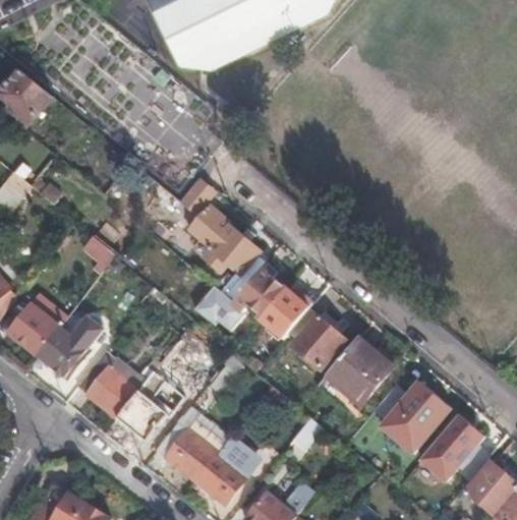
[(145,0),(178,67),(209,70),(325,14),(332,0),(145,0)]
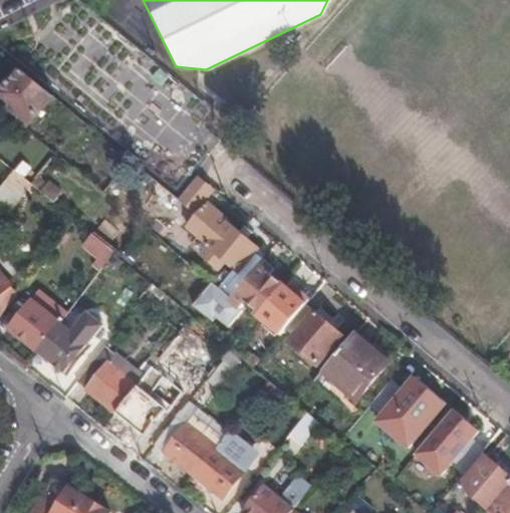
[(51,95),(19,69),(9,81),(7,79),(0,87),(0,95),(7,101),(4,105),(27,123),(51,95)]
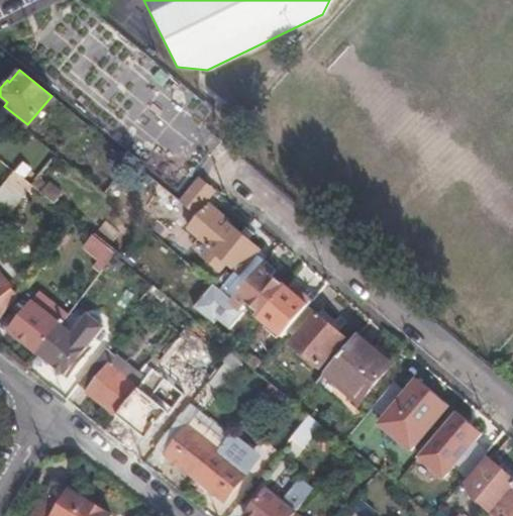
[(195,177),(177,198),(191,211),(210,189),(195,177)]
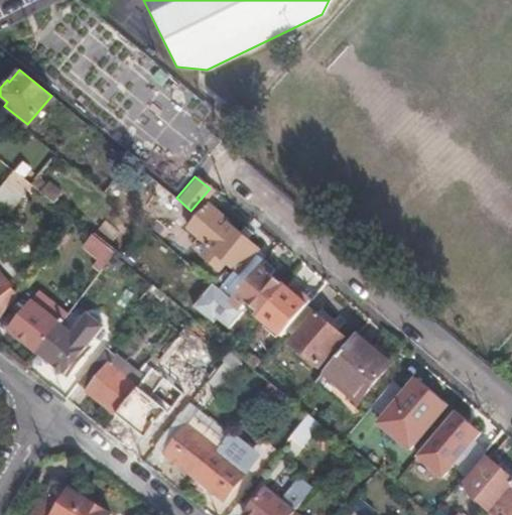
[(2,181),(0,183),(0,211),(1,212),(16,192),(2,181)]
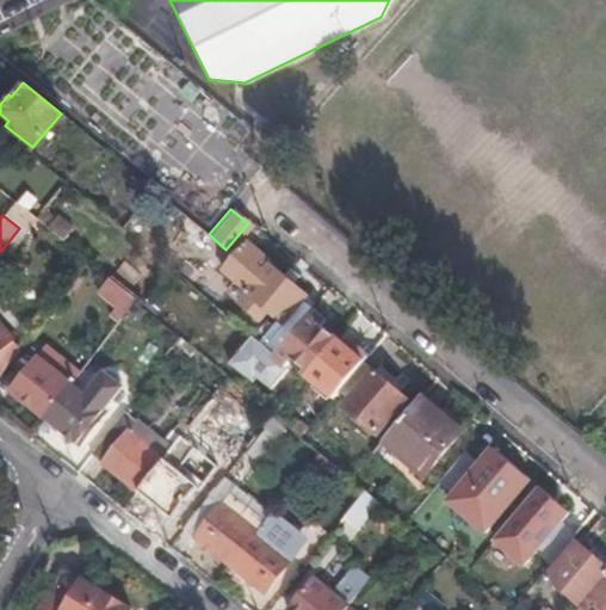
[(45,226),(61,239),(69,229),(54,215),(45,226)]
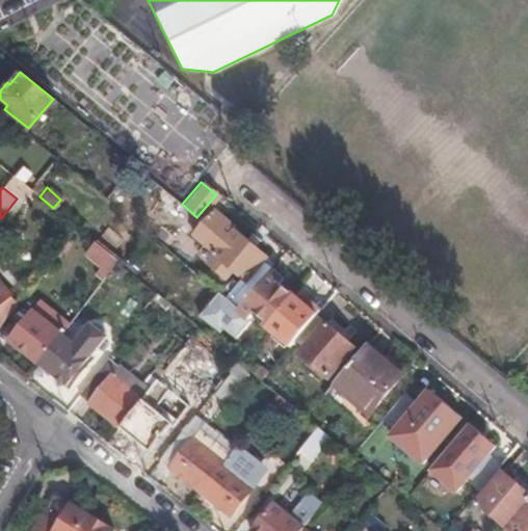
[(257,263),(260,259),(265,253),(235,228),(210,207),(187,234),(212,256),(206,263),(225,276),(231,269),(241,279),(242,280),(257,263)]
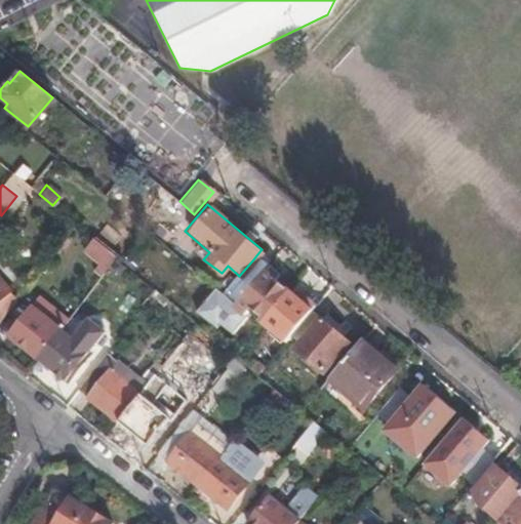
[(115,257),(92,238),(81,252),(96,266),(91,271),(98,277),(115,257)]
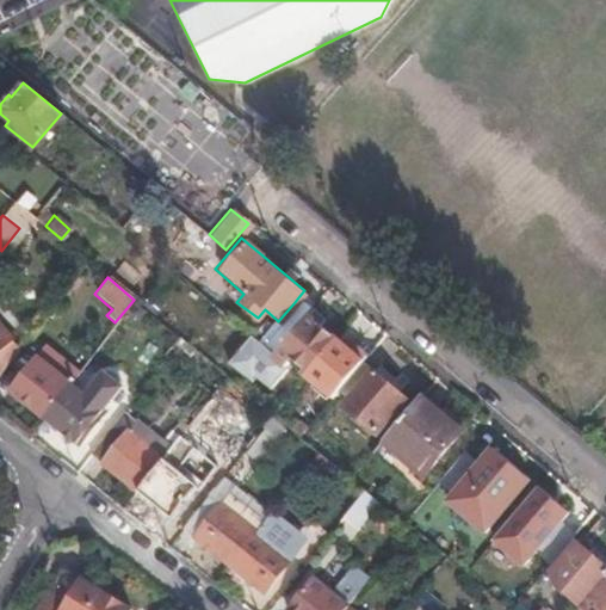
[(271,351),(282,338),(283,336),(304,310),(308,306),(298,297),(295,302),(278,321),(277,320),(260,342),(260,343),(271,351)]
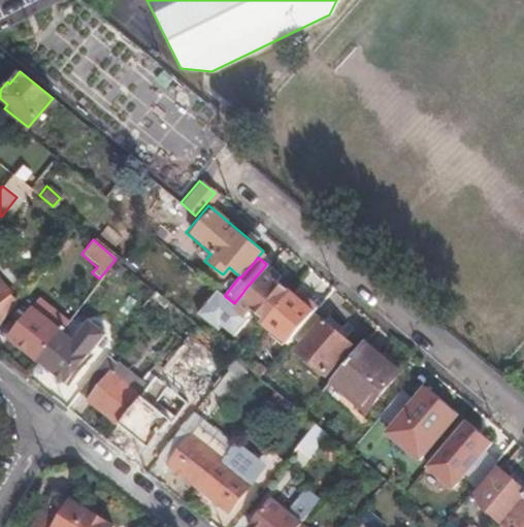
[(265,269),(275,278),(280,273),(269,265),(265,269)]
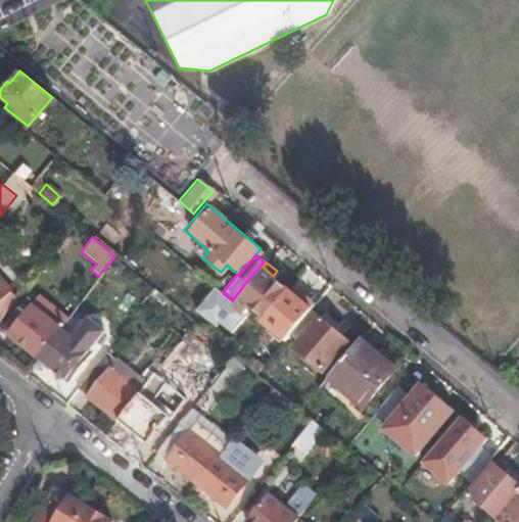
[(241,289),(243,290),(232,302),(243,312),(246,307),(260,318),(286,287),(273,276),(263,267),(244,289),(242,287),(241,289)]
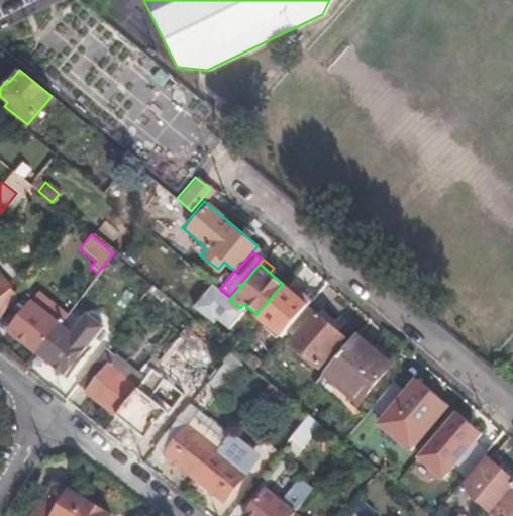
[(0,293),(8,286),(0,277),(0,293)]
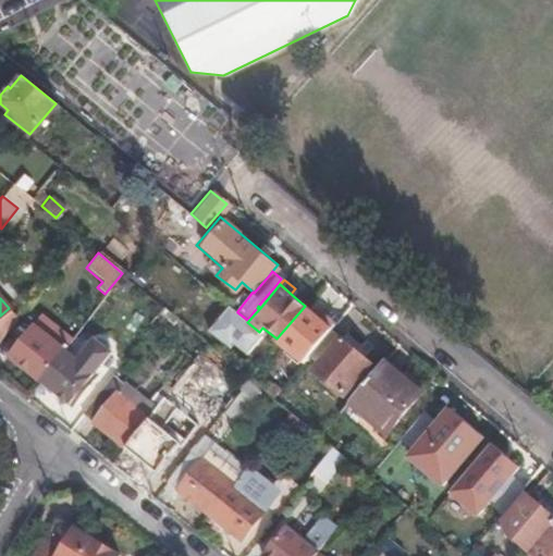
[(305,306),(277,338),(303,359),(309,351),(330,326),(319,318),(305,306)]
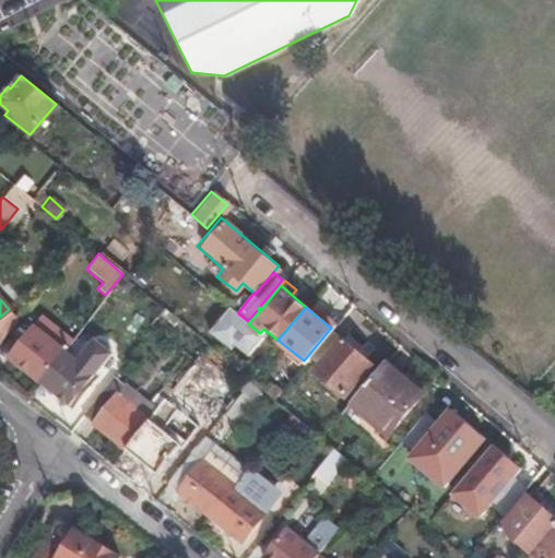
[(326,313),(320,319),(331,328),(335,322),(326,313)]
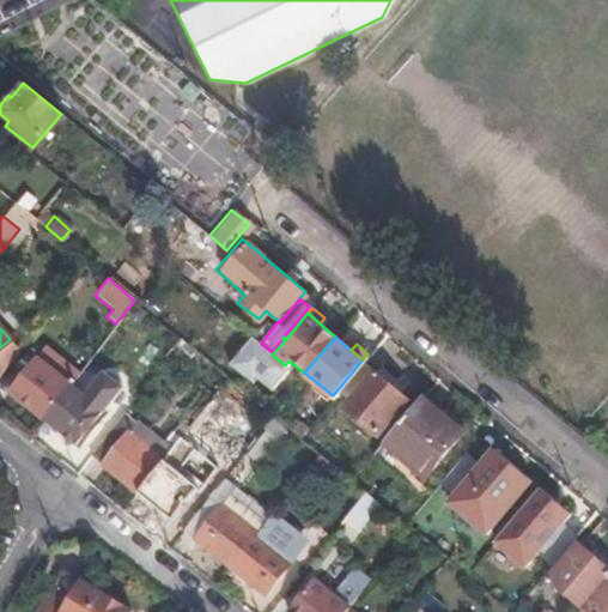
[(34,359),(66,385),(77,371),(46,345),(34,359)]
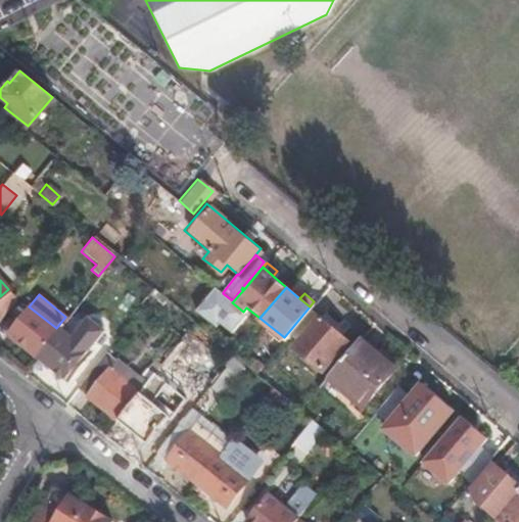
[(3,332),(34,357),(56,328),(29,306),(27,304),(3,332)]
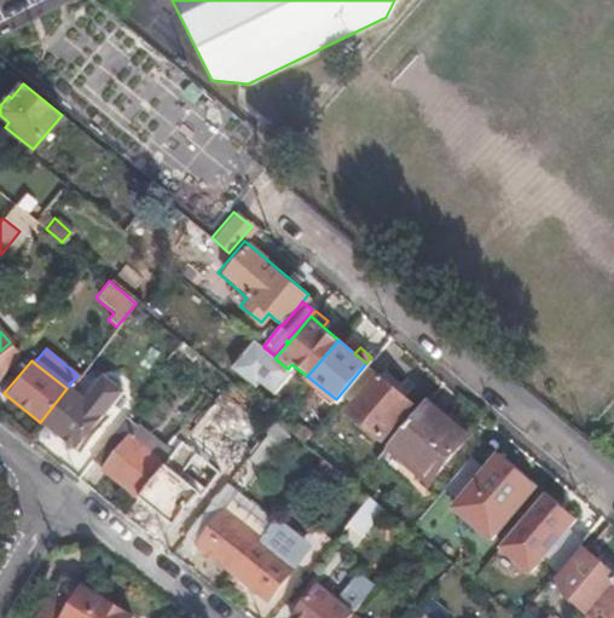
[(366,363),(343,391),(355,400),(348,409),(380,434),(410,399),(401,392),(406,387),(382,368),(377,373),(366,363)]
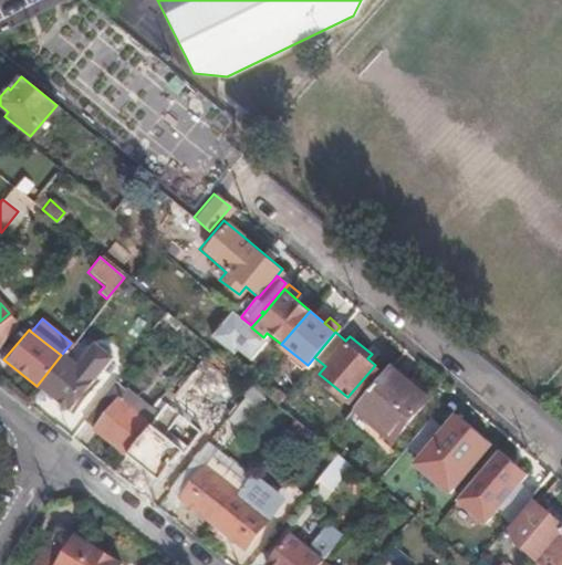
[(61,355),(37,386),(70,411),(120,349),(100,334),(74,366),(61,355)]
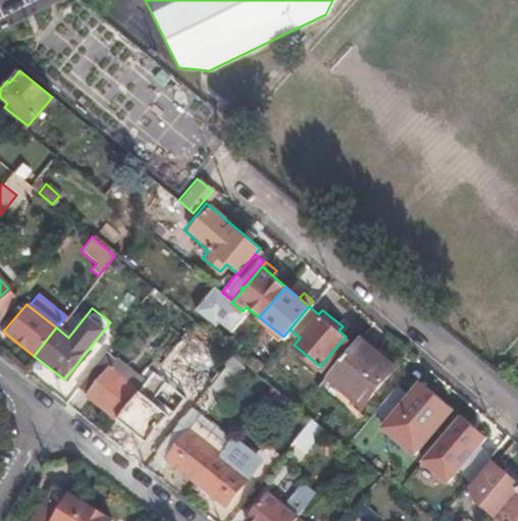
[(358,334),(324,374),(359,403),(392,364),(358,334)]
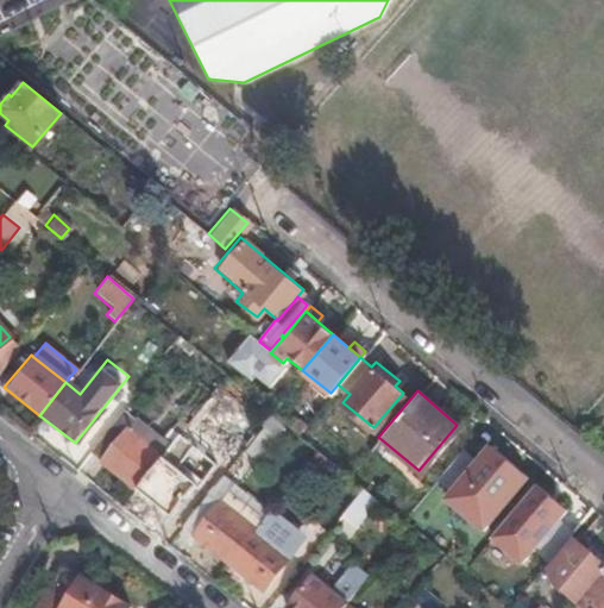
[(112,420),(87,452),(132,489),(158,457),(112,420)]
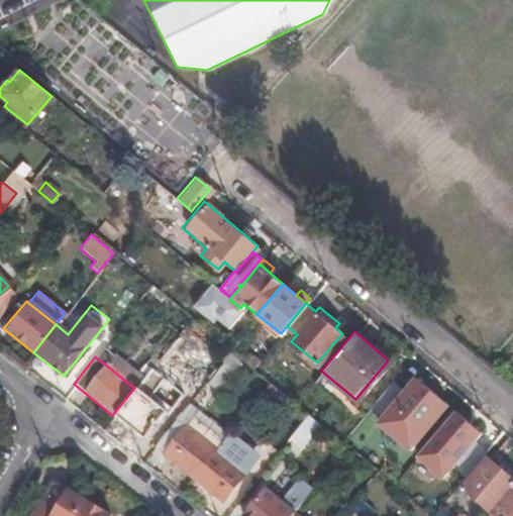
[(134,388),(112,415),(152,446),(175,419),(183,408),(157,385),(163,377),(150,368),(134,388)]
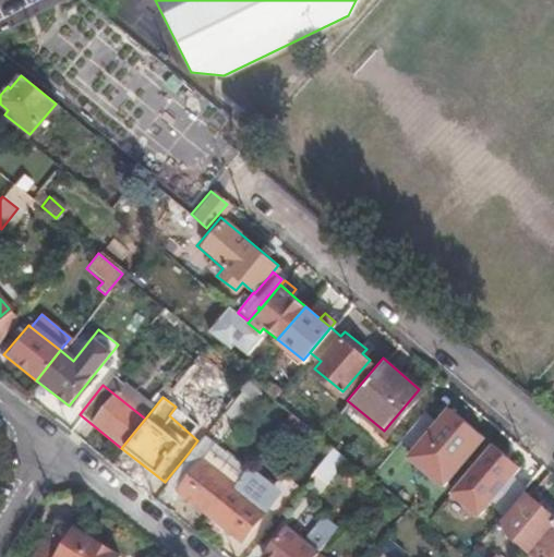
[(490,443),(450,409),(408,459),(446,493),(449,489),(490,443)]
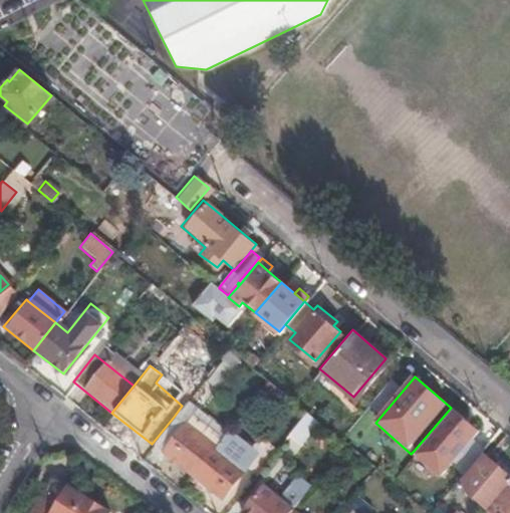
[(182,406),(174,417),(183,424),(211,447),(221,436),(182,406)]
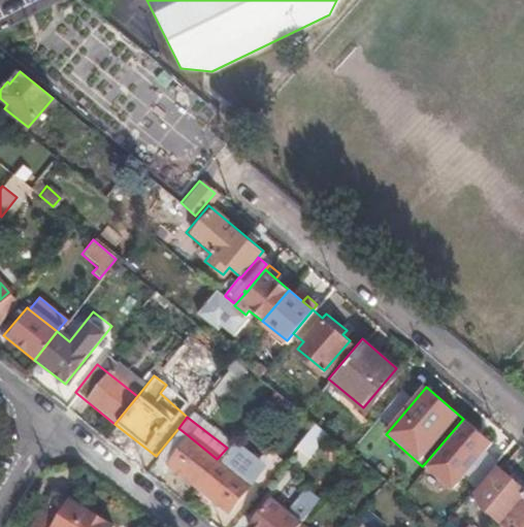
[(495,446),(463,419),(425,463),(458,490),(495,446)]
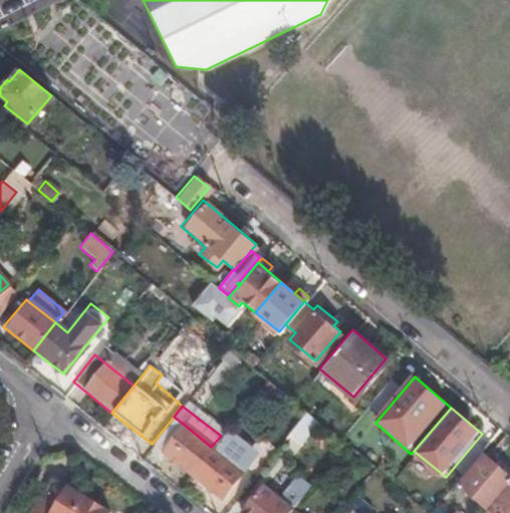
[(152,444),(152,445),(161,452),(183,424),(174,417),(152,444)]
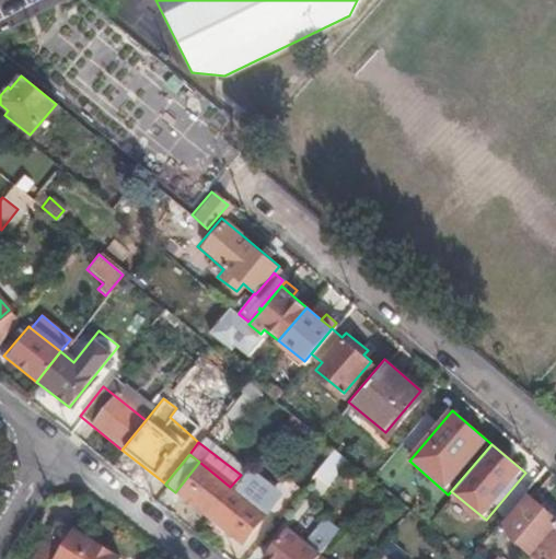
[(175,492),(207,517),(230,487),(199,462),(175,492)]
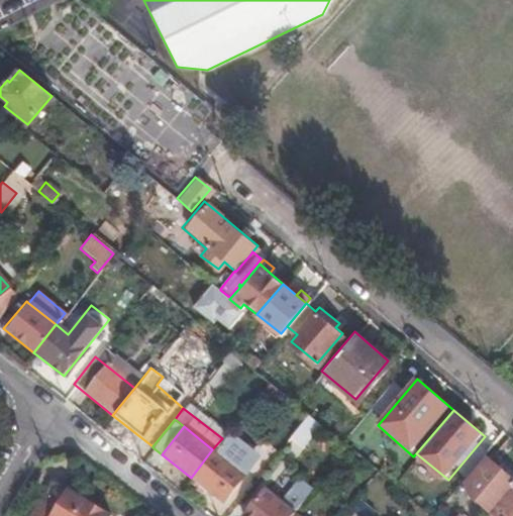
[(212,449),(191,478),(220,501),(242,474),(227,461),(212,449)]
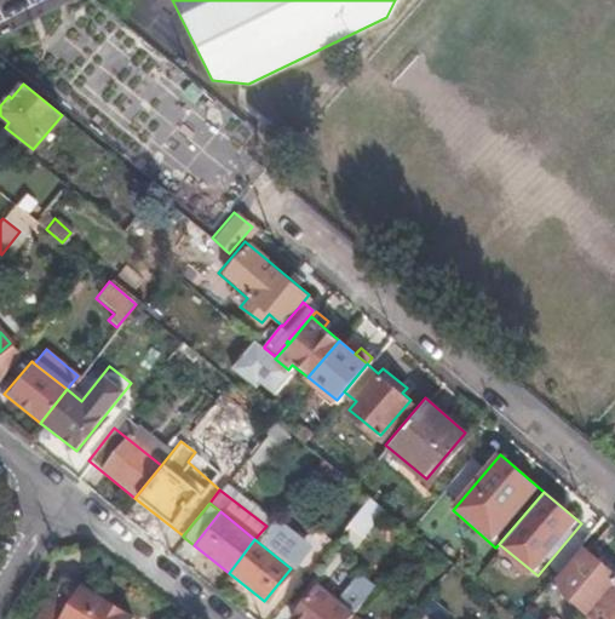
[(614,618),(614,574),(584,548),(551,585),(555,588),(557,586),(595,618),(614,618)]
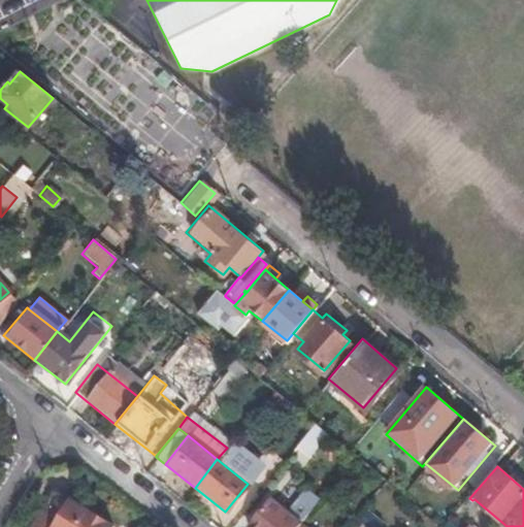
[(42,505),(29,526),(109,526),(110,526),(67,500),(52,490),(42,505)]
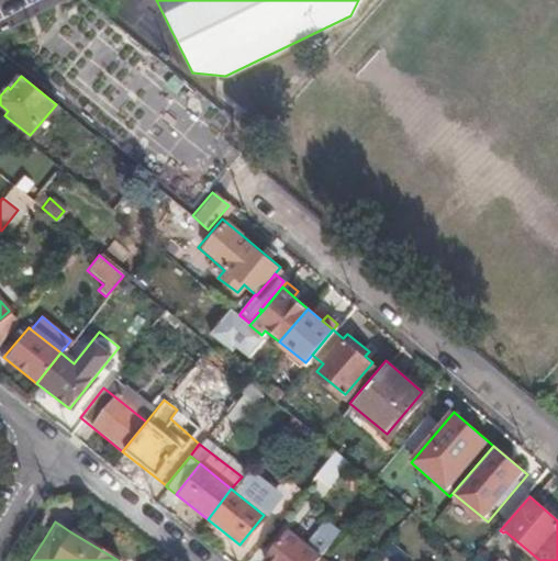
[(260,560),(312,560),(316,557),(285,531),(260,560)]
